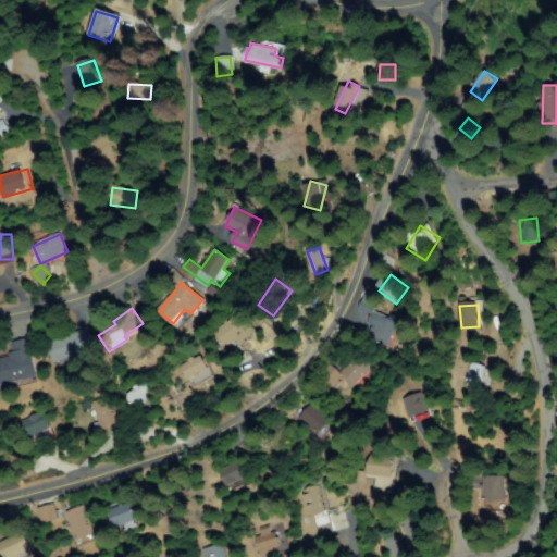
[(370,337),(379,313),(398,320),(390,344),(370,337)]
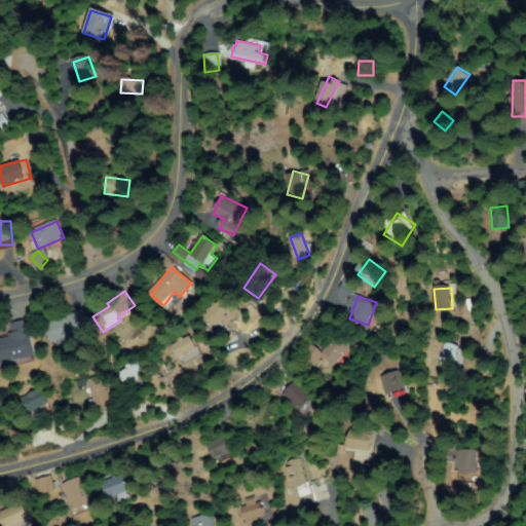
[(241,312),(229,324),(227,321),(217,330),(205,317),(227,297),(241,312)]
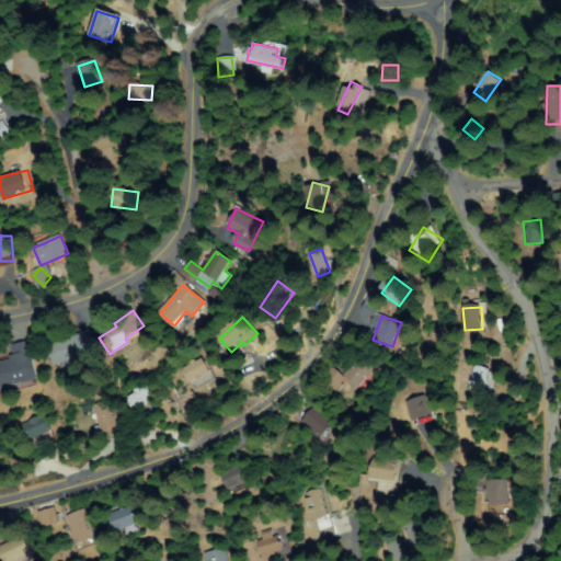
[(48,348),(86,330),(94,347),(57,367),(48,348)]
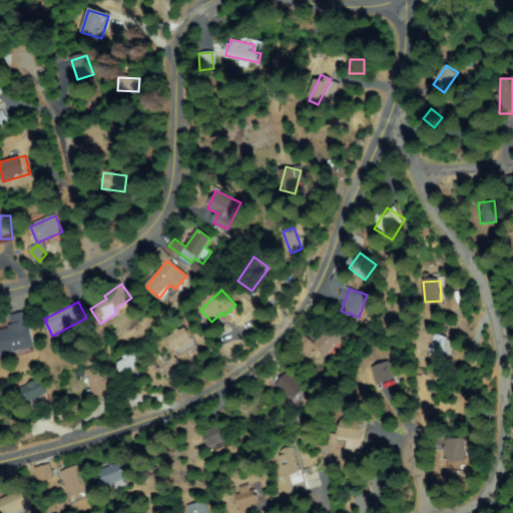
[(24,314),(33,353),(0,361),(0,330),(12,328),(9,317),(24,314)]
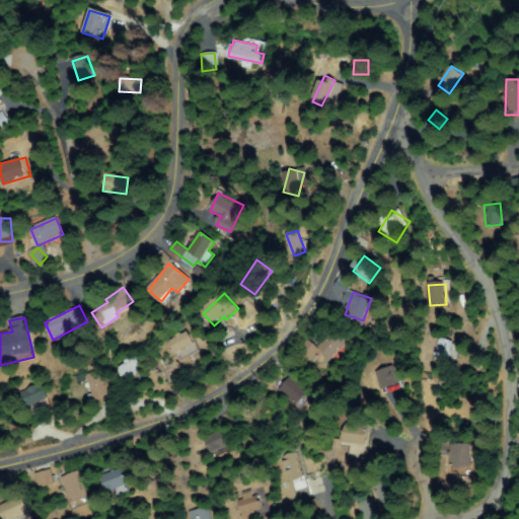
[(318,349),(338,325),(351,337),(331,360),(318,349)]
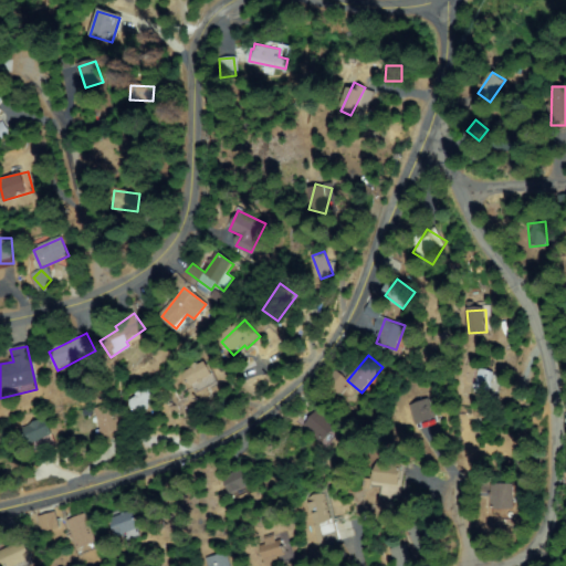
[(191,384),(186,371),(208,364),(212,376),(191,384)]
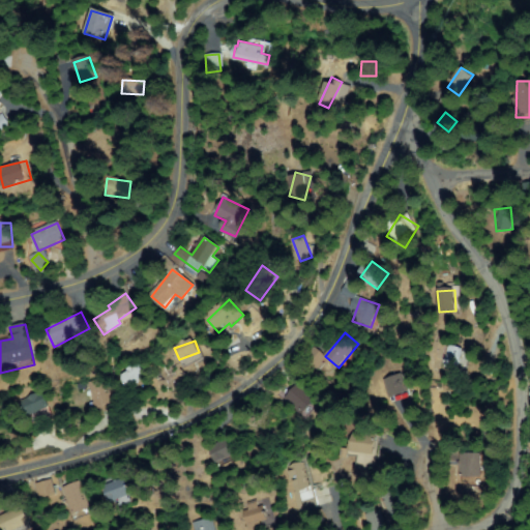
[(313,346),(324,357),(314,369),(301,357),(313,346)]
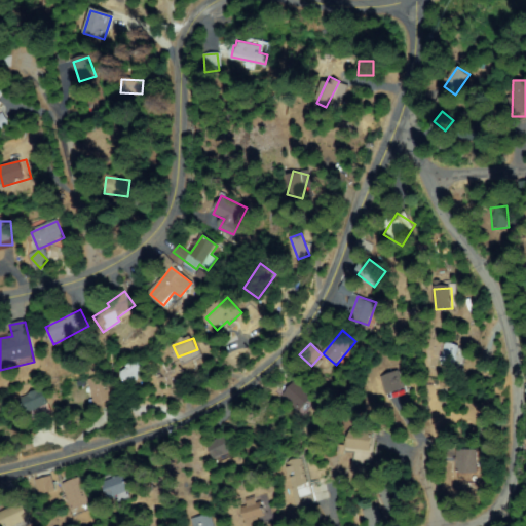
[(460,349),(454,367),(442,363),(448,345),(460,349)]
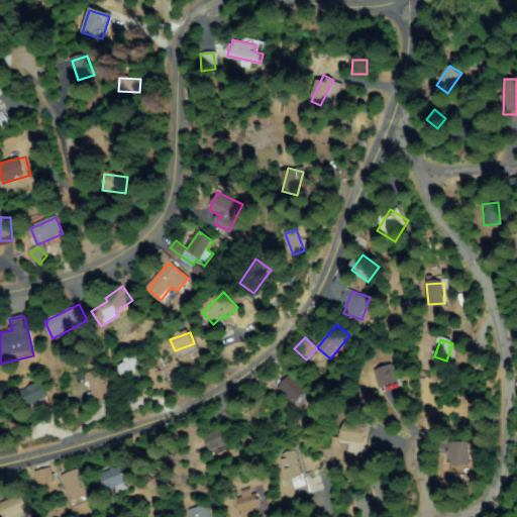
[(133,347),(133,358),(143,358),(143,374),(119,374),(119,366),(125,366),(125,347),(133,347)]
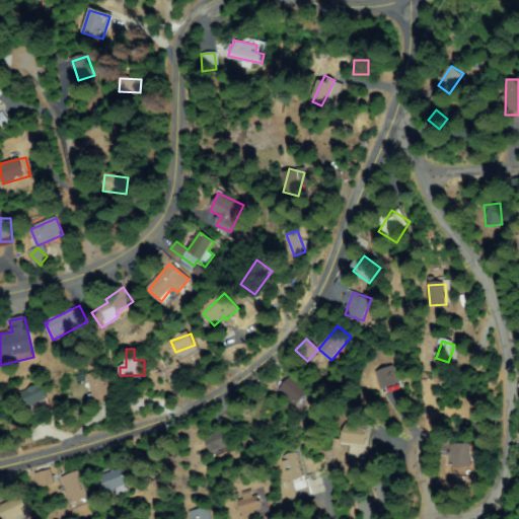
[(402,384),(389,393),(377,375),(389,366),(402,384)]
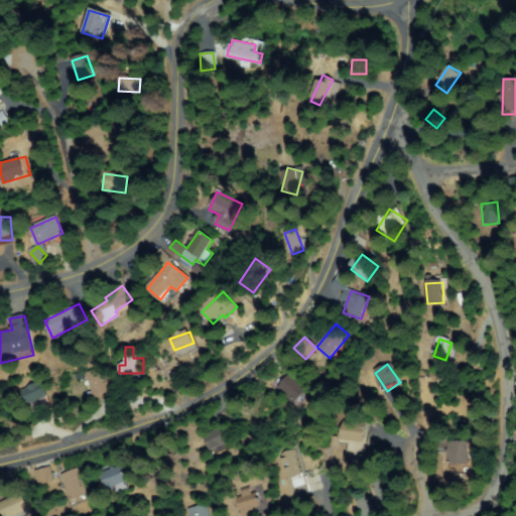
[(111,395),(95,399),(88,374),(105,369),(111,395)]
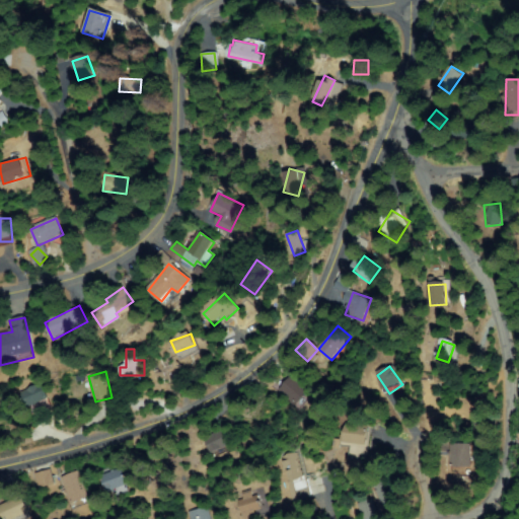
[(282,389),(297,376),(311,392),(296,405),(282,389)]
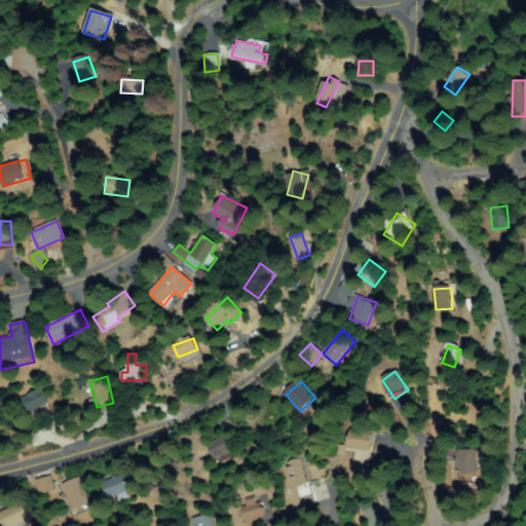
[(24,398),(44,388),(50,404),(30,413),(24,398)]
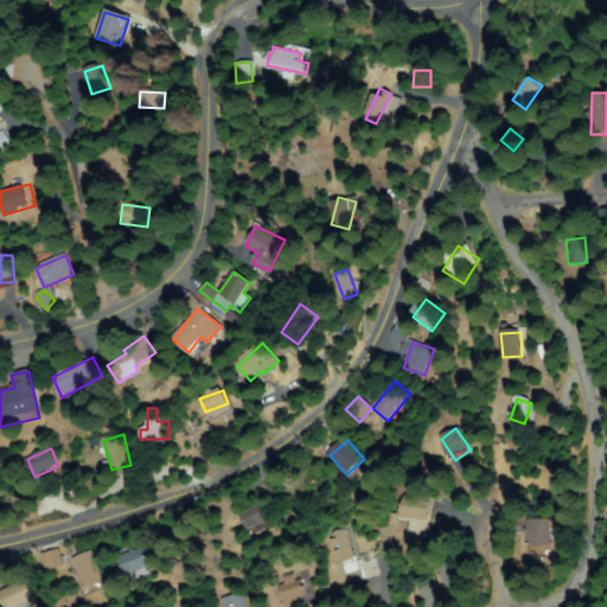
[(428,521),(403,517),(406,496),(430,498),(428,521)]
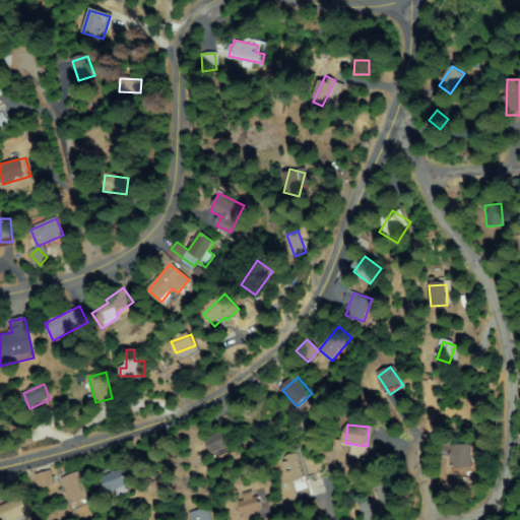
[(215,453),(206,442),(223,430),(232,441),(215,453)]
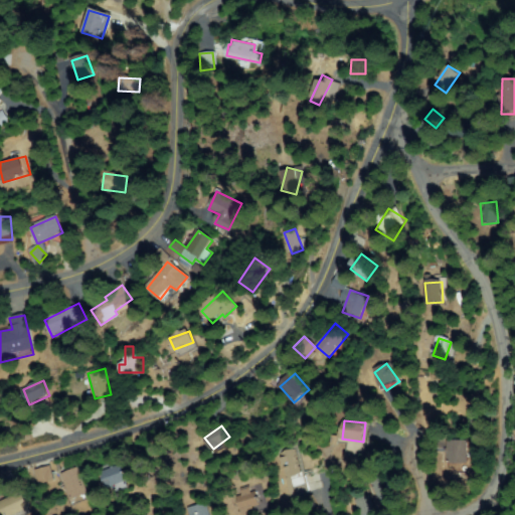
[(449,442),(467,441),(468,463),(450,463),(449,442)]
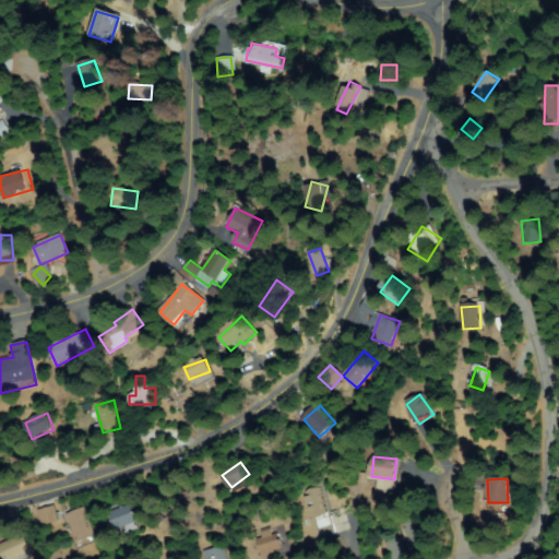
[(304,494),(317,488),(326,515),(313,520),(304,494)]
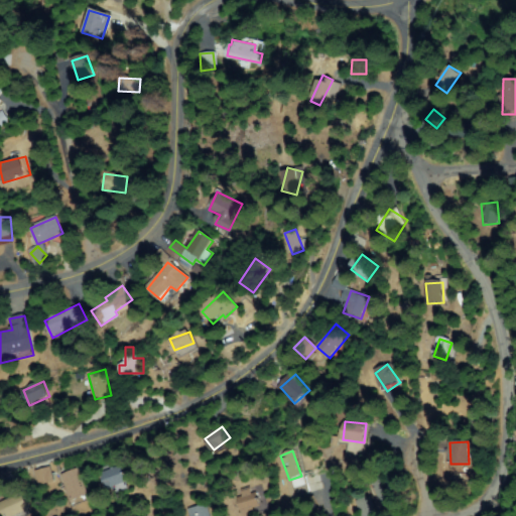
[(54,475),(42,481),(36,470),(48,463),(54,475)]
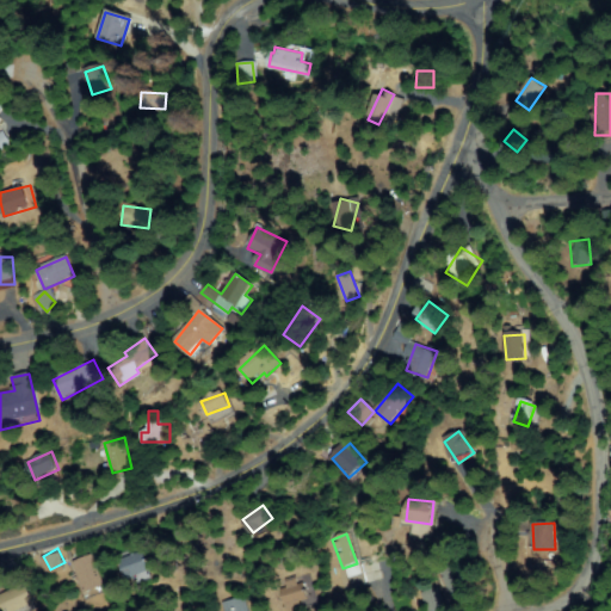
[(119,560),(146,551),(152,571),(125,579),(119,560)]
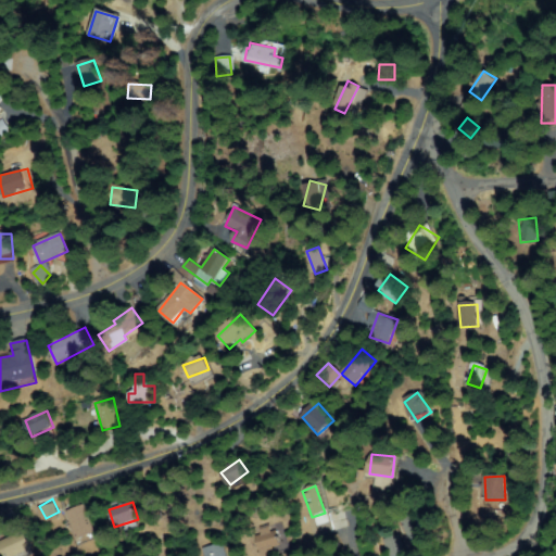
[(65,509),(84,504),(93,533),(76,540),(65,509)]
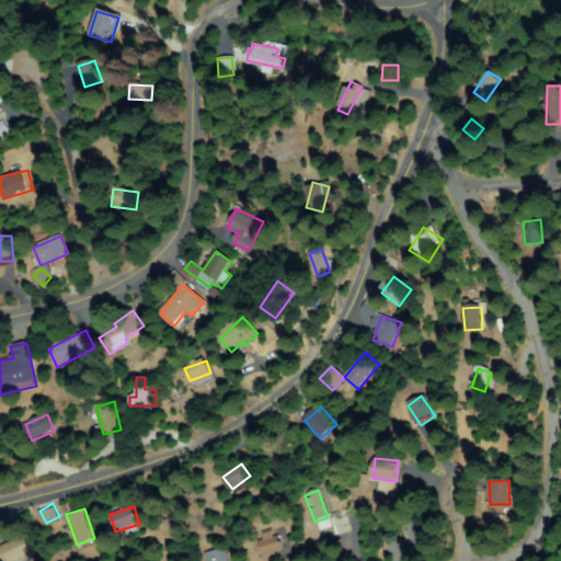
[(426,547),(410,547),(410,518),(426,518),(426,547)]
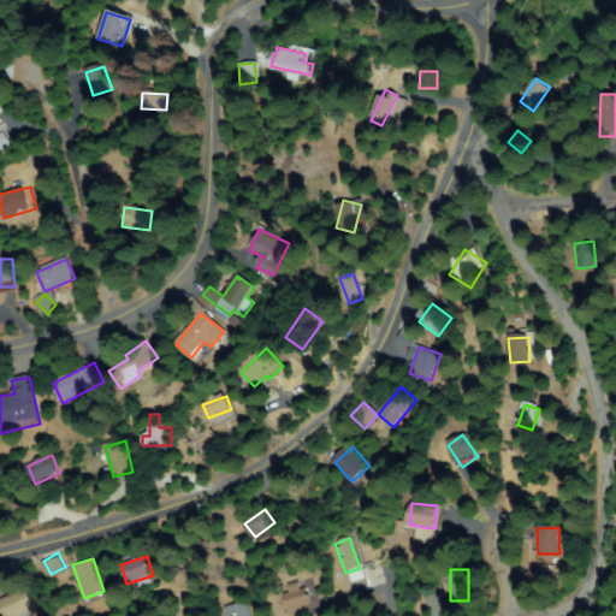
[(297,615),(286,615),(279,594),(307,585),(315,610),(297,615)]
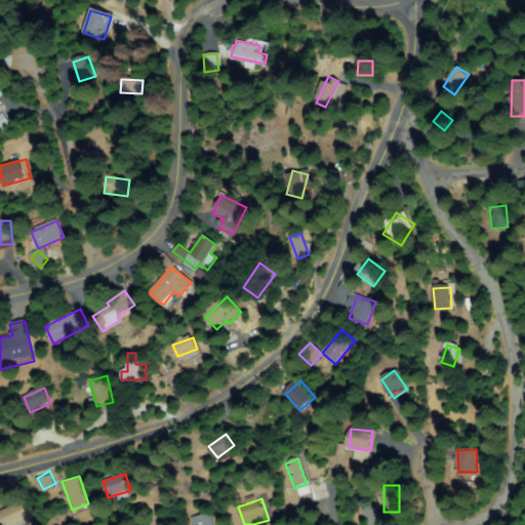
[(29,523),(22,524),(3,524),(0,510),(24,503),(29,523)]
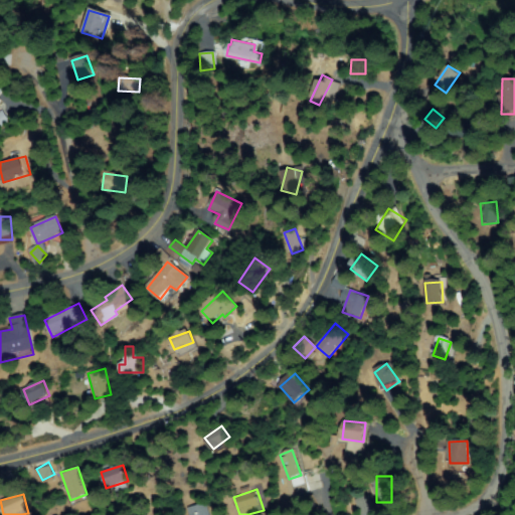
[(368,497),(371,512),(360,514),(358,499),(368,497)]
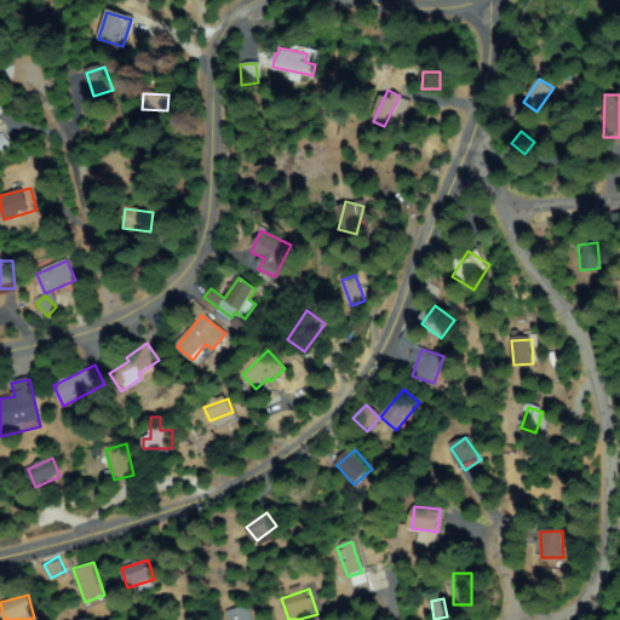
[(223,619),(222,615),(247,606),(252,619),(223,619)]
